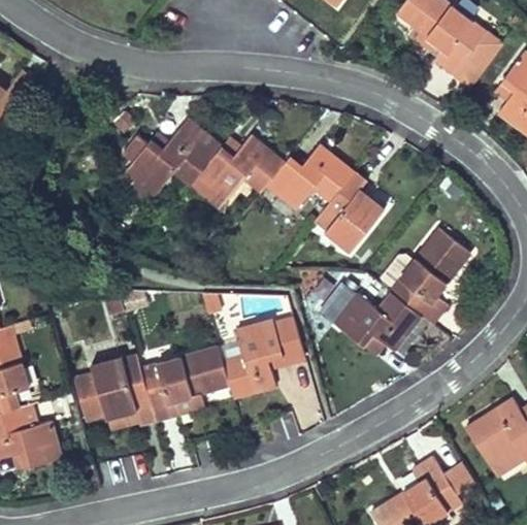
[(434,61),(454,76),(486,33),(441,0),(406,0),(395,14),(414,29),(442,50),(436,58),(434,61)]
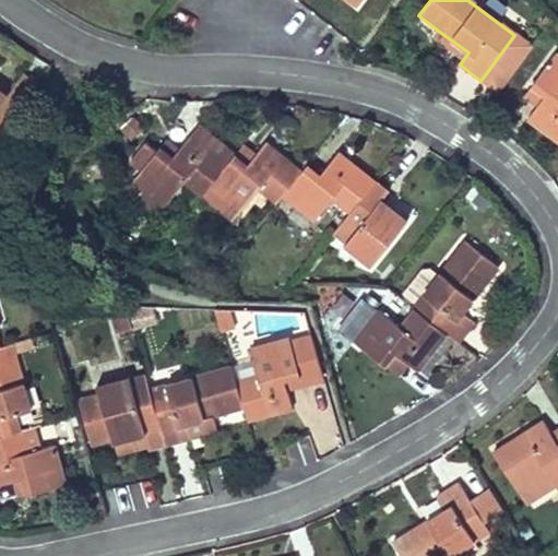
[(557,23),(554,21),(547,30),(554,35),(556,32),(557,33),(557,23)]
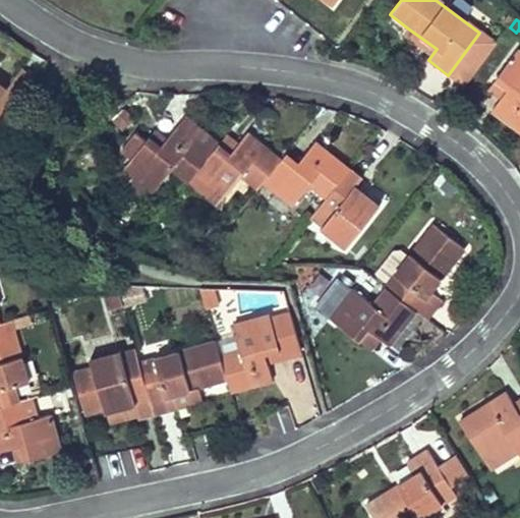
[(408,29),(402,36),(430,57),(437,49),(408,29)]
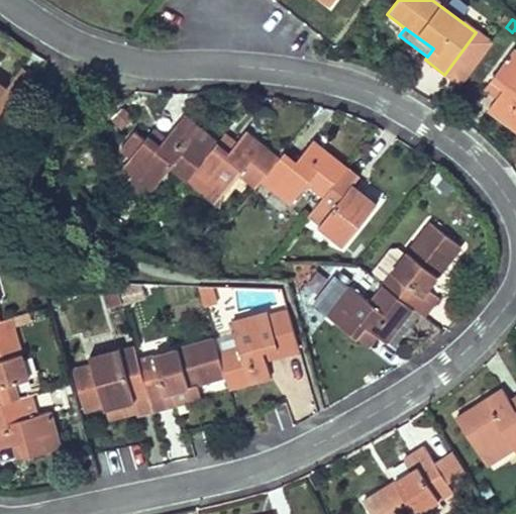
[(493,44),(476,32),(444,75),(460,87),(493,44)]
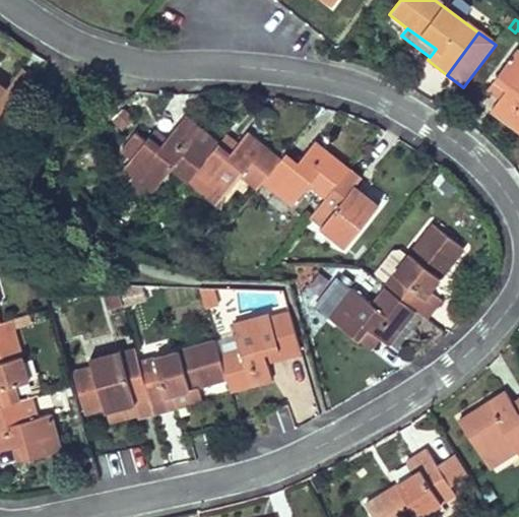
[(490,113),(518,133),(518,53),(516,51),(497,77),(509,86),(500,100),(490,113)]
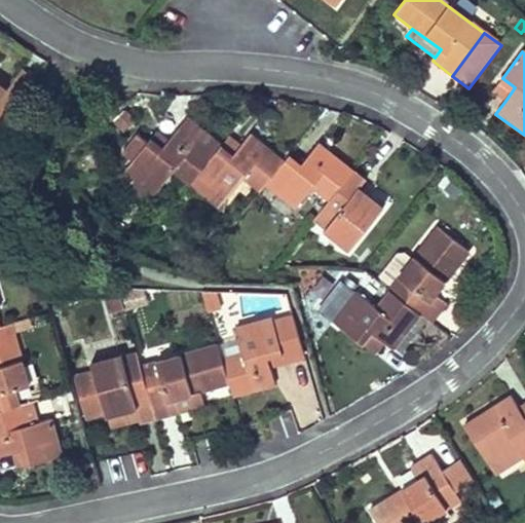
[(7,90),(6,91),(19,101),(32,82),(21,74),(7,90)]
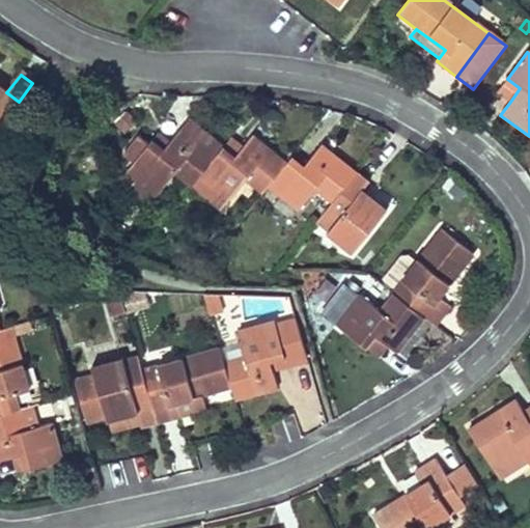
[(520,88),(507,79),(498,92),(510,102),(520,88)]
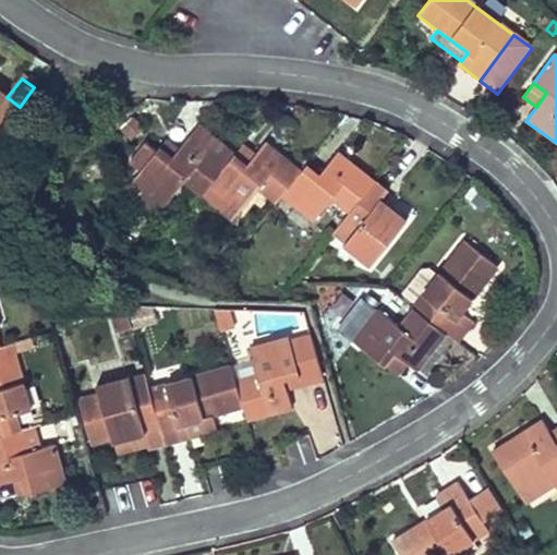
[(8,96),(0,89),(0,132),(20,107),(7,97),(8,96)]
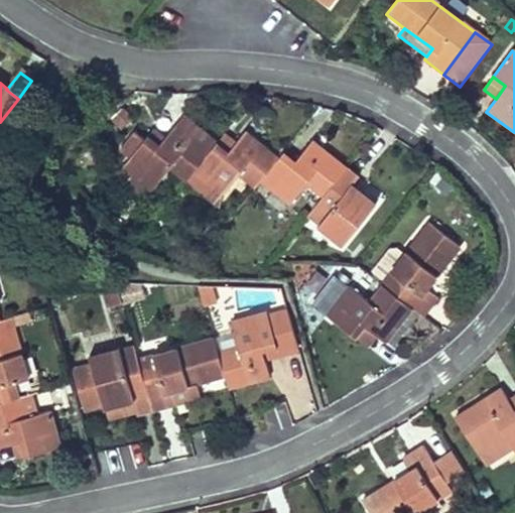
[(124,166),(153,189),(169,169),(186,182),(194,172),(213,147),(216,144),(182,117),(164,140),(155,151),(143,141),(124,166)]
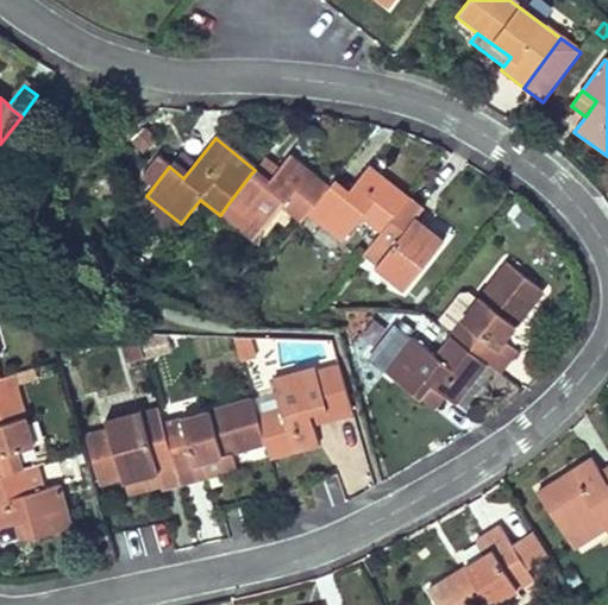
[(194,165),(180,153),(169,166),(183,178),(194,165)]
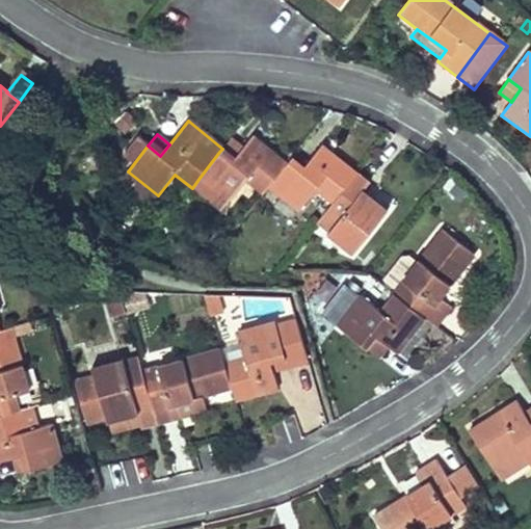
[(232,162),(219,152),(200,178),(230,202),(246,181),(263,194),(268,188),(287,164),(251,136),(242,149),(232,162)]
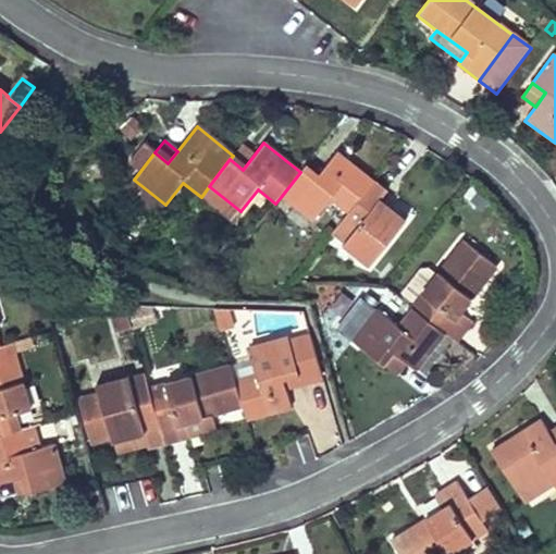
[(243,170),(254,156),(242,146),(233,156),(230,159),(243,170)]
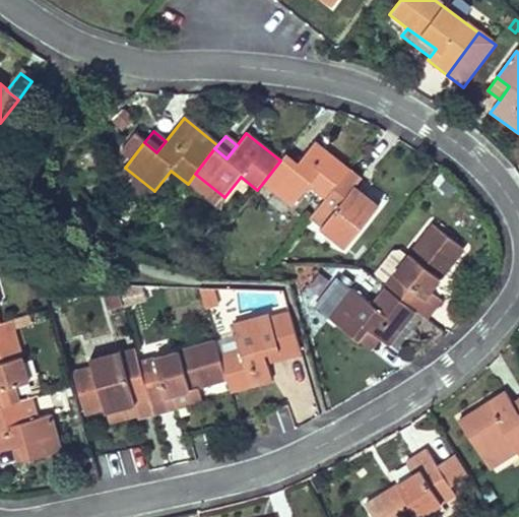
[(295,168),(282,158),(280,160),(262,184),(293,207),(309,186),(325,199),(348,170),(314,143),(298,164),(295,168)]
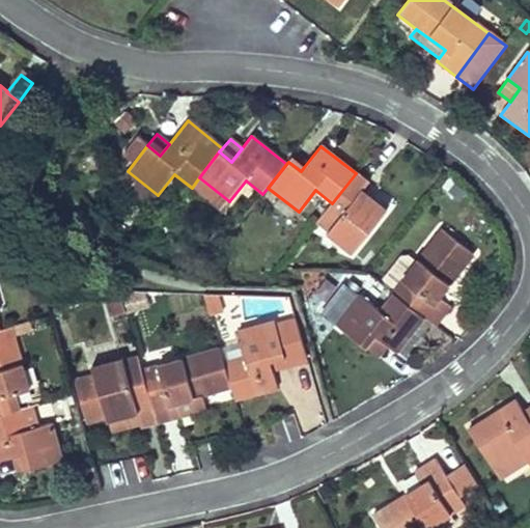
[(301,171),(304,167),(291,158),(288,162),(301,171)]
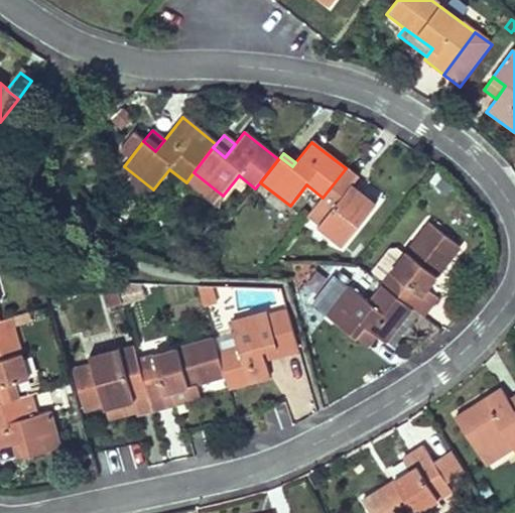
[(120,172),(129,179),(125,184),(148,203),(149,196),(151,193),(153,189),(124,166),(120,172)]
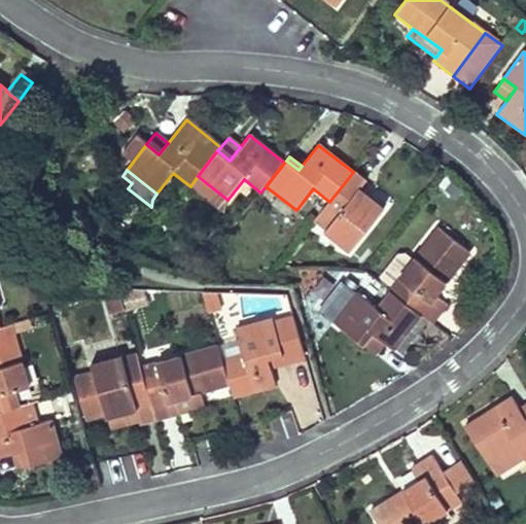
[(365,182),(353,172),(329,202),(313,221),(350,251),(380,213),(356,195),(360,189),(365,182)]
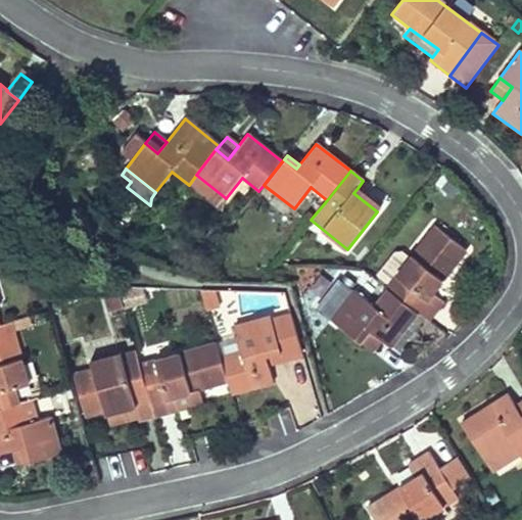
[(226,198),(196,175),(189,185),(223,211),(226,198)]
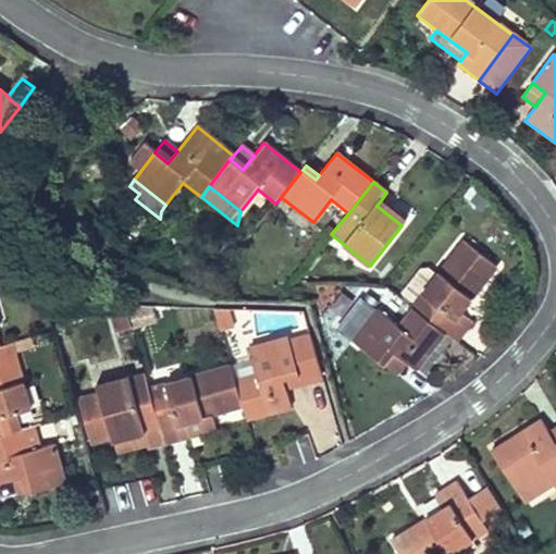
[(402,225),(406,221),(381,200),(377,206),(402,225)]
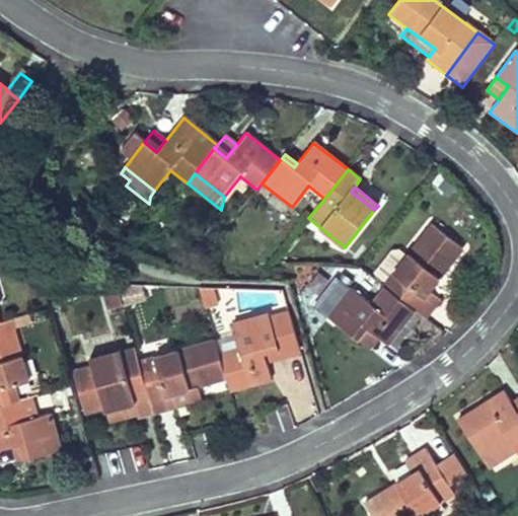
[(414,311),(425,320),(440,300),(429,292),(462,248),(432,225),(383,287),(384,288),(414,311)]
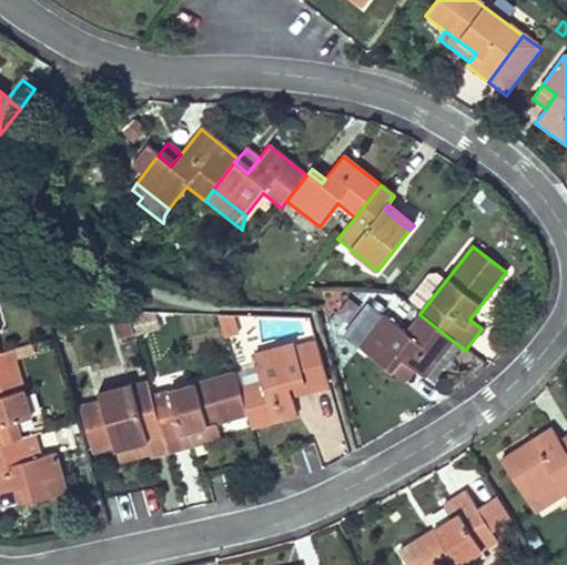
[(113,319),(119,340),(133,336),(129,320),(127,315),(113,319)]
